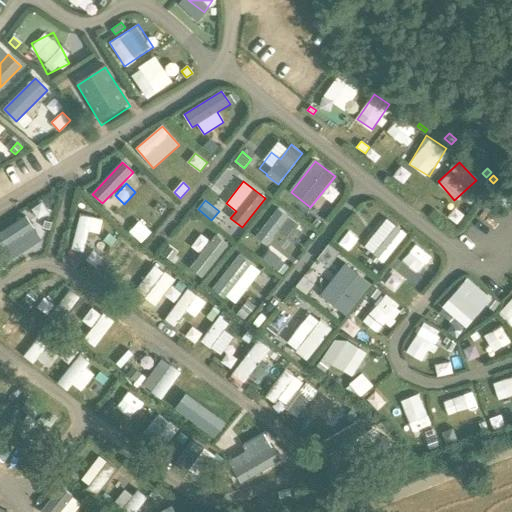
[(267,245),(288,217),(278,209),(256,237),(267,245)]
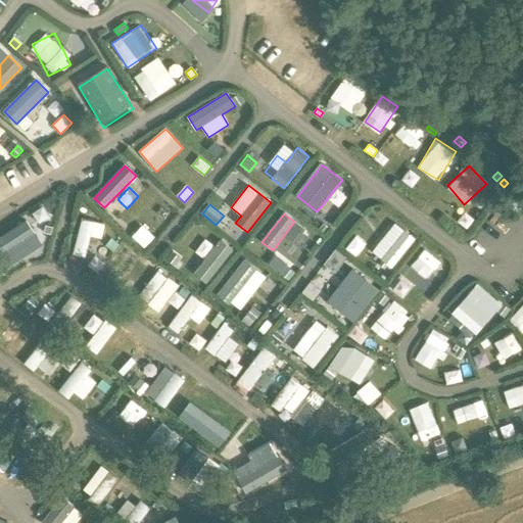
[(102,242),(106,226),(83,220),(74,256),(87,259),(92,240),(102,242)]
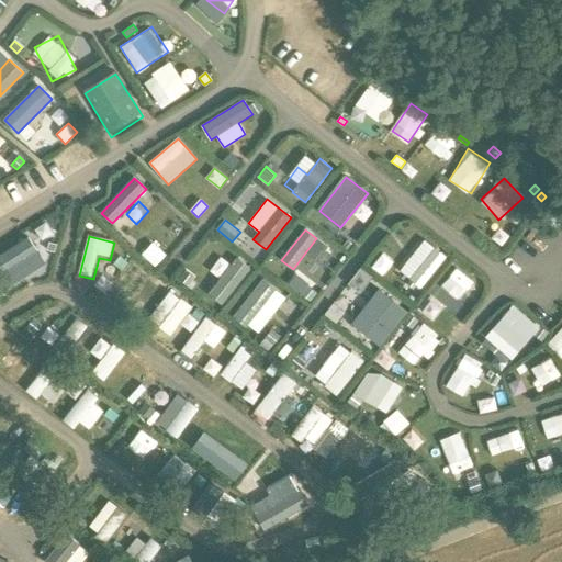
[(57,244),(49,243),(47,250),(55,253),(57,244)]
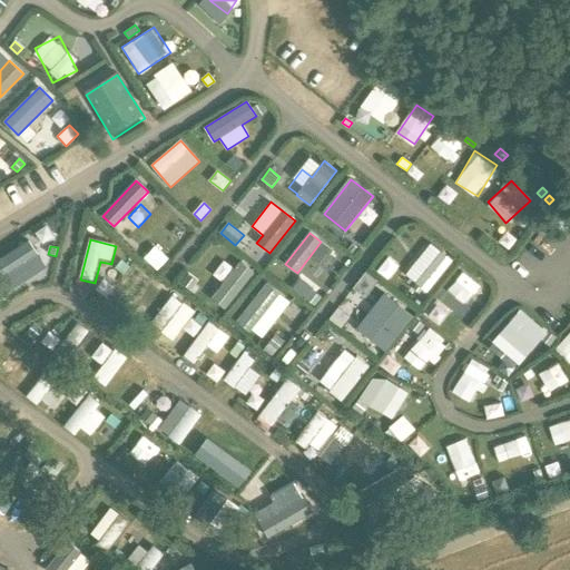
[(155,246),(144,258),(157,271),(168,258),(155,246)]
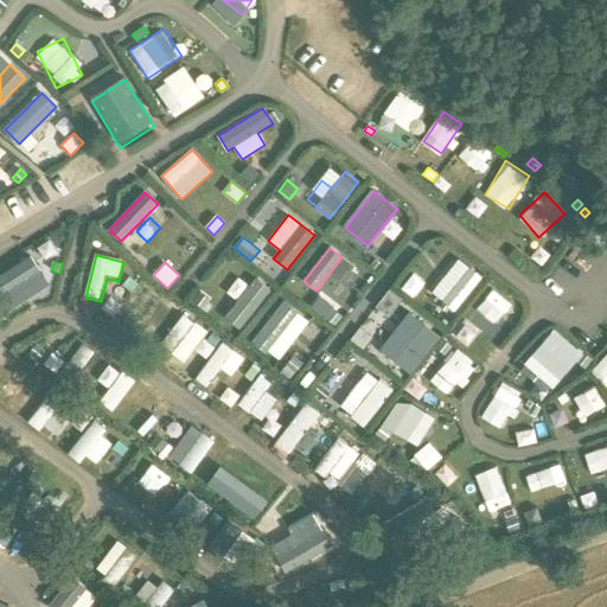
[(43,292),(29,268),(18,274),(17,270),(4,278),(21,308),(34,301),(32,298),(43,292)]
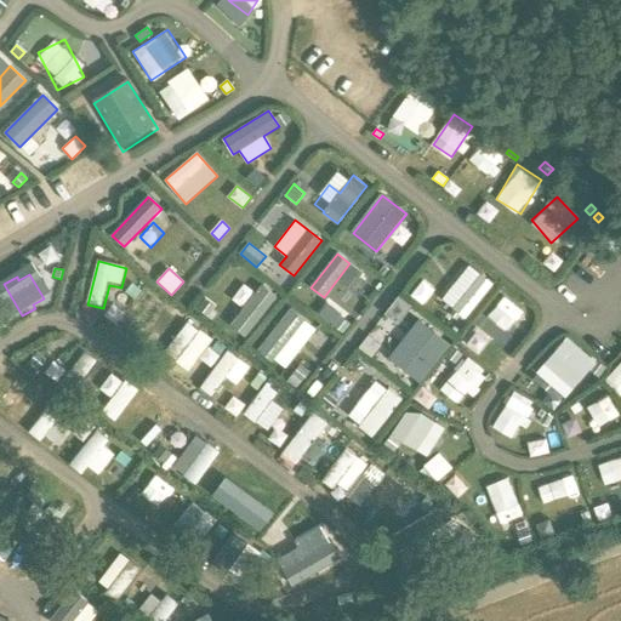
[(465,318),(493,284),(480,274),(453,308),(465,318)]
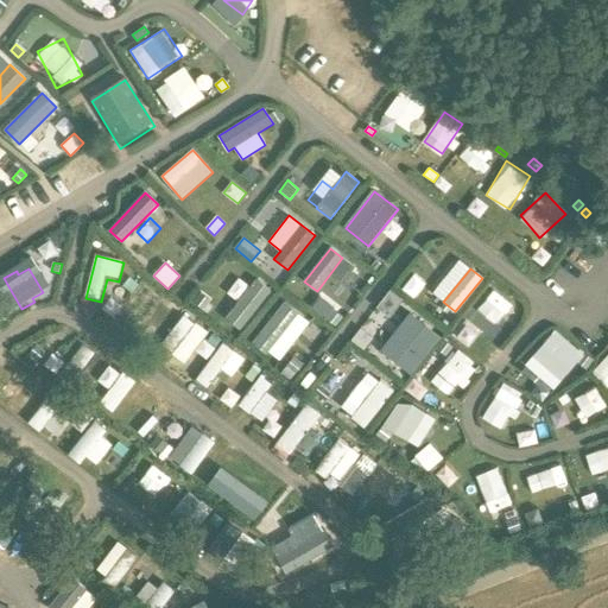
[(130,278),(122,286),(131,293),(137,285),(130,278)]
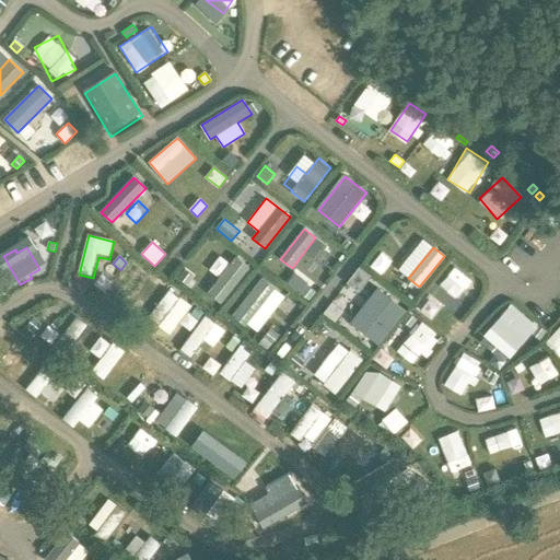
[(220,303),(248,267),(236,257),(208,294),(220,303)]
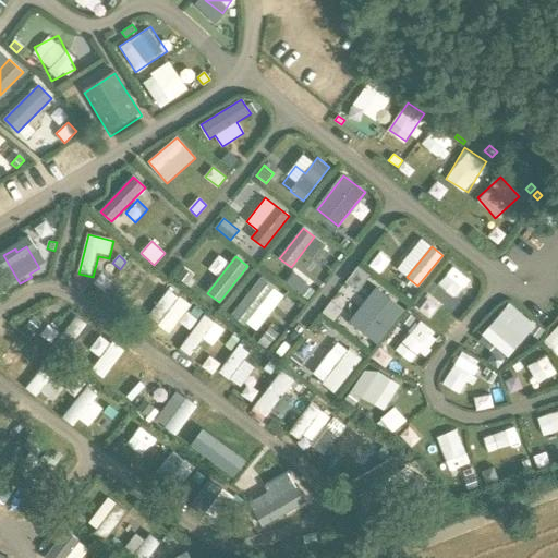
[(388,261),(378,270),(390,282),(400,273),(388,261)]
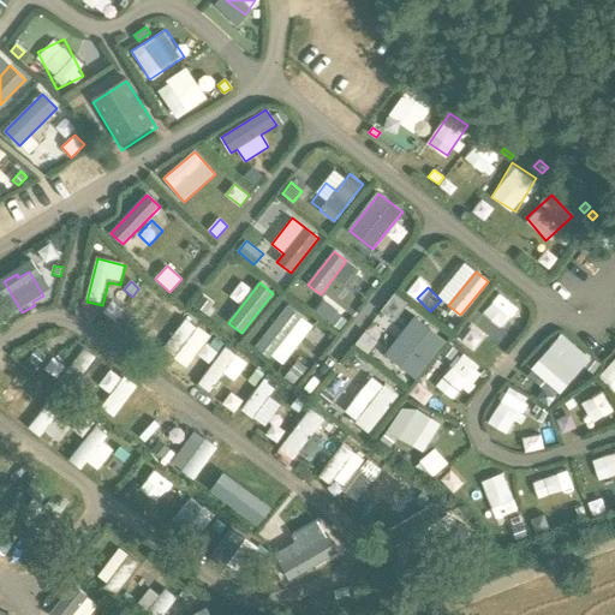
[(148,333),(166,310),(144,292),(118,323),(131,334),(138,324),(148,333)]
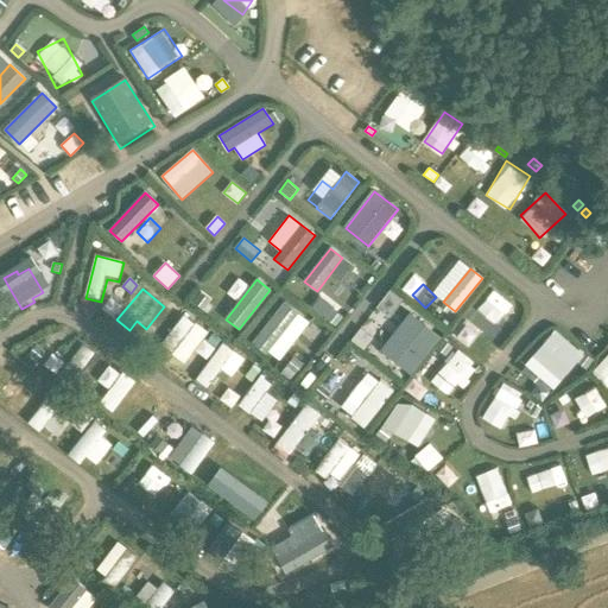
[(368,322),(379,329),(398,298),(387,291),(368,322)]
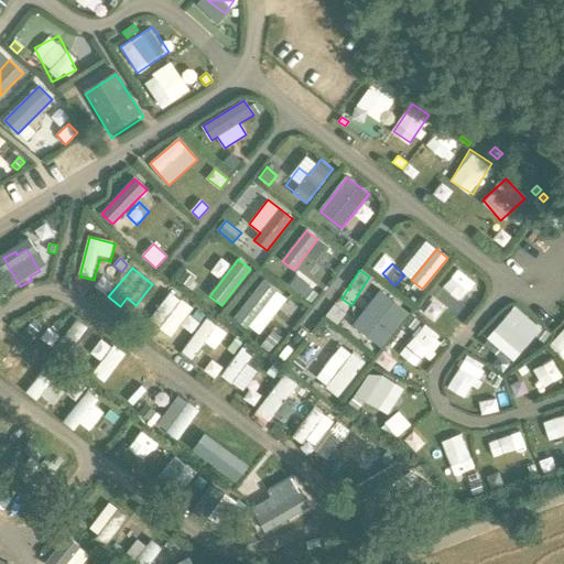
[(459,270),(453,281),(444,274),(436,285),(468,306),(483,285),(459,270)]
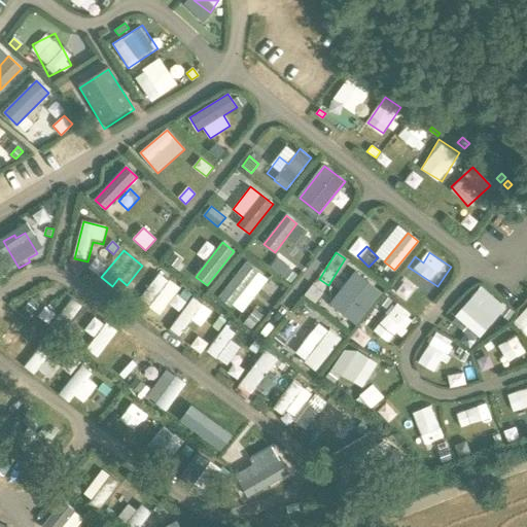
[(174,253),(168,261),(176,268),(182,259),(174,253)]
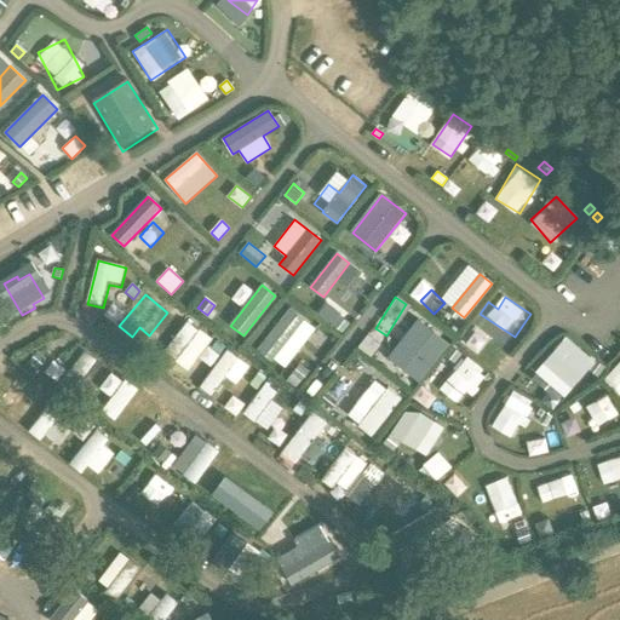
[(291,308),(258,350),(273,361),(274,359),(286,367),(315,329),(304,321),(305,320),(291,308)]
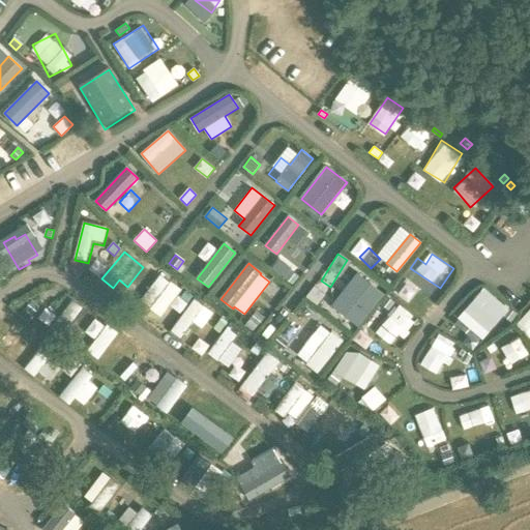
[(299,276),(290,269),(284,277),(293,285),(299,276)]
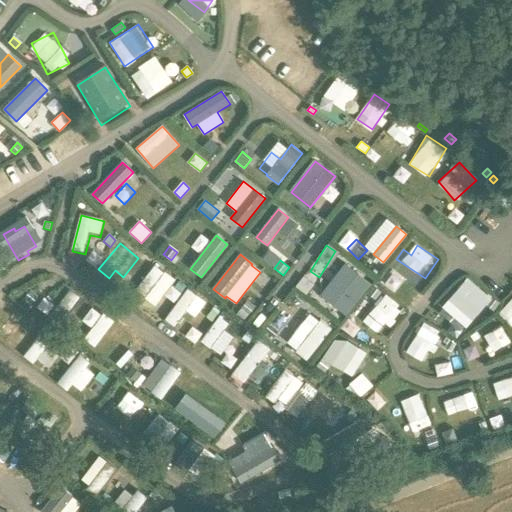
[(156,307),(175,282),(155,266),(136,291),(156,307)]
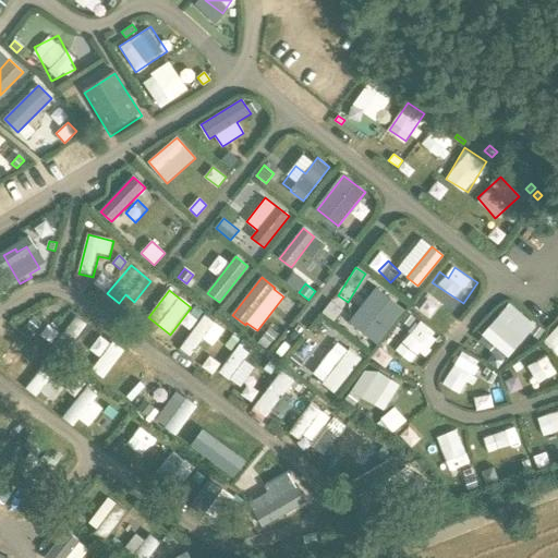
[(374,341),(401,307),(391,299),(378,315),(371,310),(360,323),(367,328),(364,334),(374,341)]
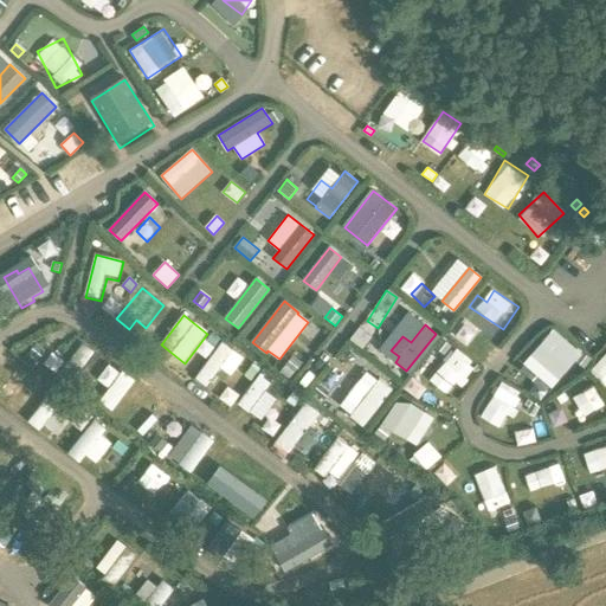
[(360,327),(349,340),(362,348),(372,336),(360,327)]
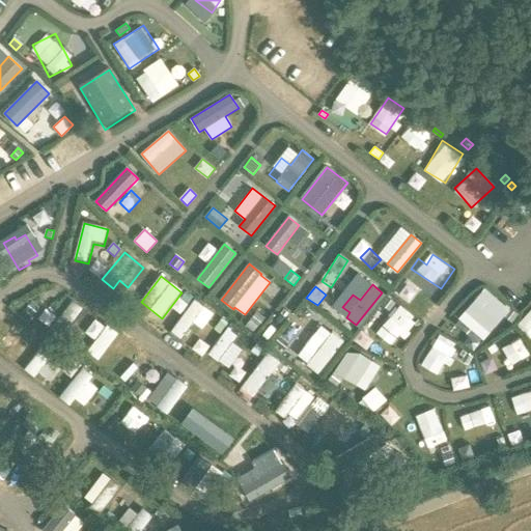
[(479,333),(505,304),(487,288),(463,317),(479,333)]
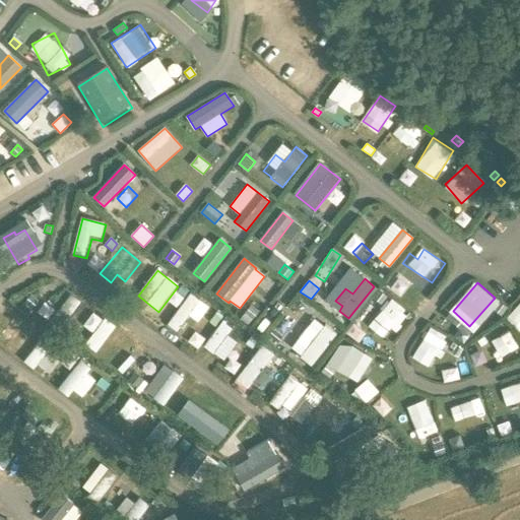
[(182,285),(178,291),(184,297),(189,290),(182,285)]
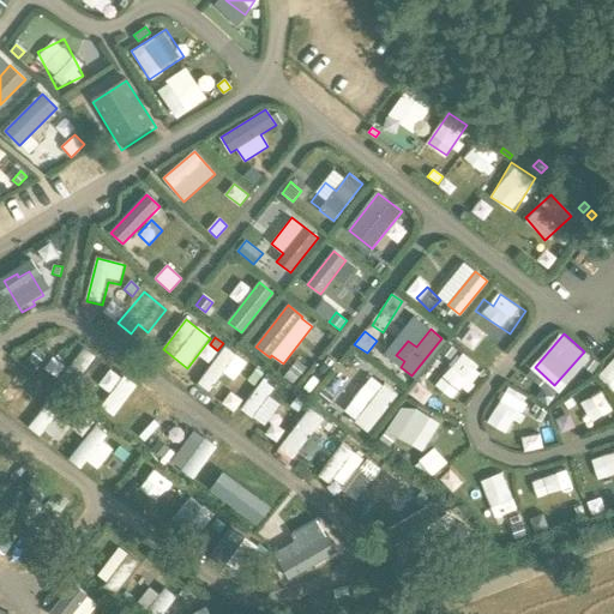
[(29,357),(38,365),(46,355),(36,348),(29,357)]
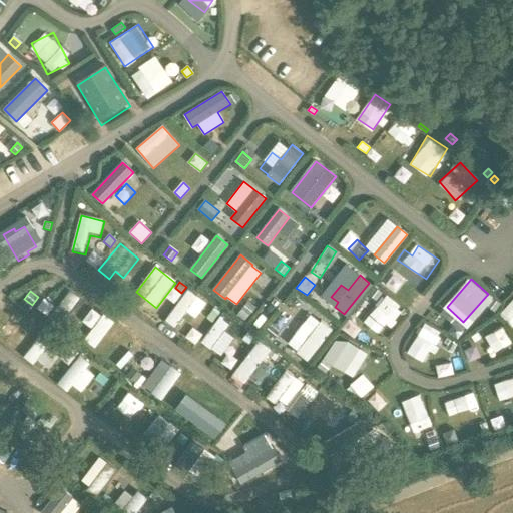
[(70,291),(49,319),(58,327),(79,298),(70,291)]
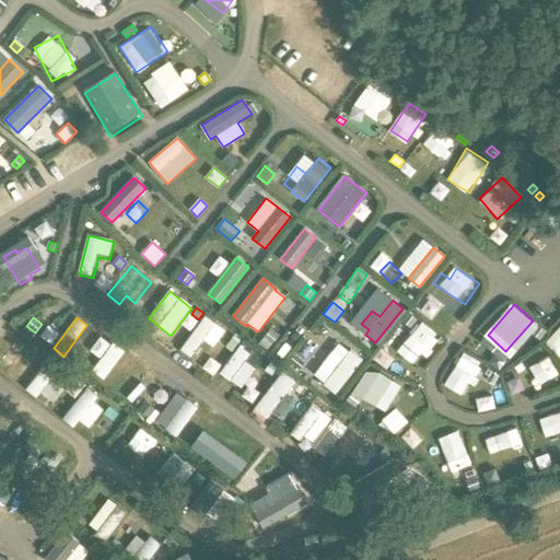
[(214,349),(226,333),(205,317),(181,351),(191,359),(203,341),(214,349)]
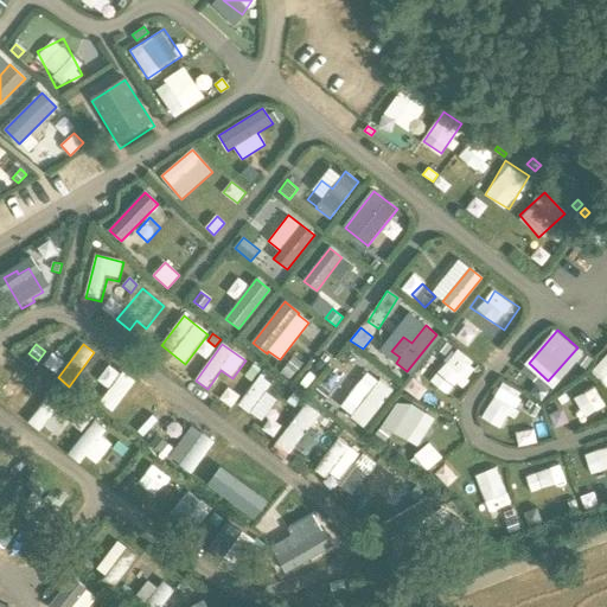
[(465,387),(474,360),(451,352),(445,370),(433,365),(427,384),(449,393),(453,383),(465,387)]
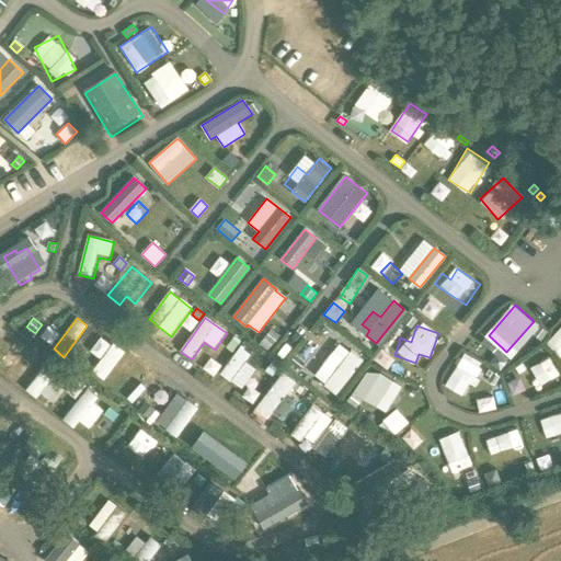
[(560,328),(548,341),(560,355),(560,328)]
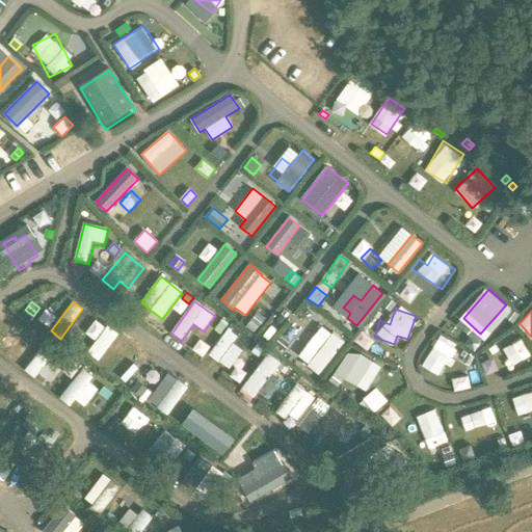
[(265,319),(257,312),(250,320),(259,326),(265,319)]
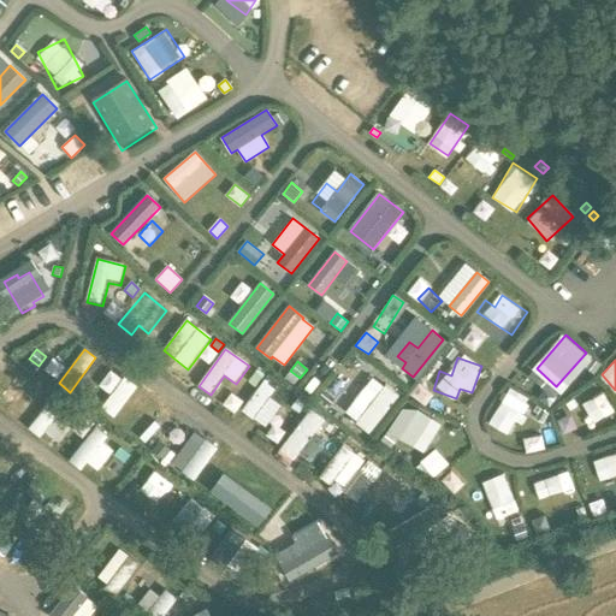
[(15,366),(3,381),(53,419),(65,404),(15,366)]
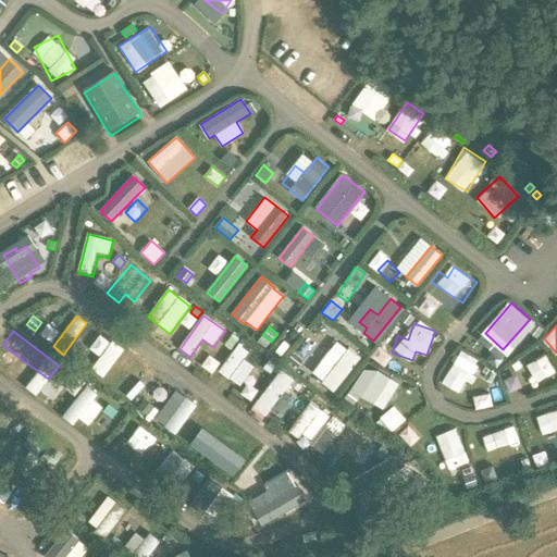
[(334,392),(361,357),(349,348),(347,350),(336,342),(312,371),(324,380),(322,382),(334,392)]
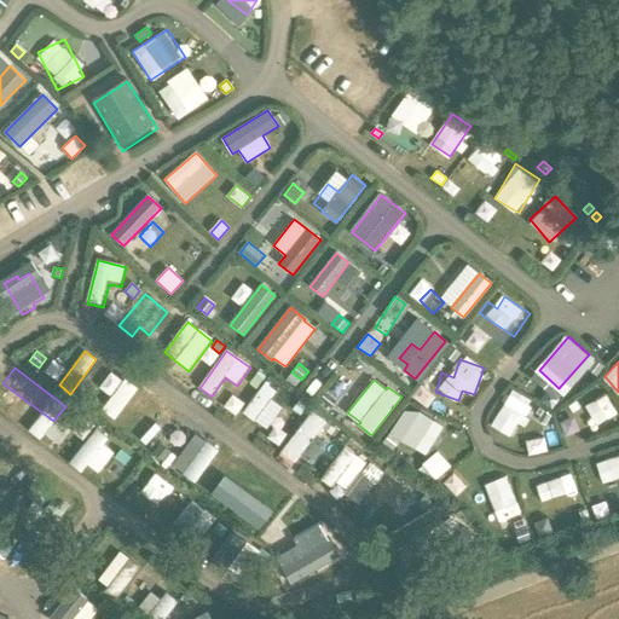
[(114,424),(138,392),(126,382),(100,415),(114,424)]
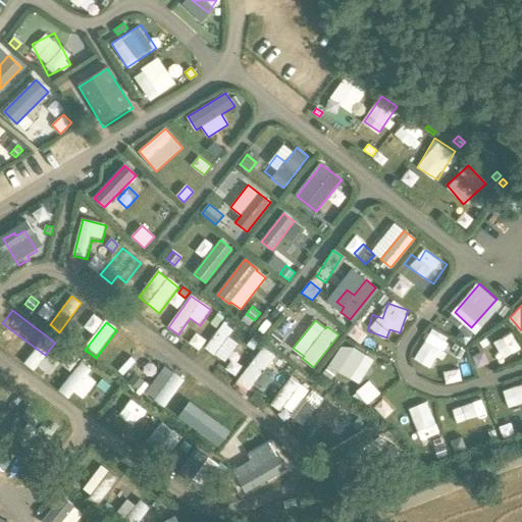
[(233,348),(233,347),(225,341),(232,329),(224,323),(206,348),(224,362),(233,348)]
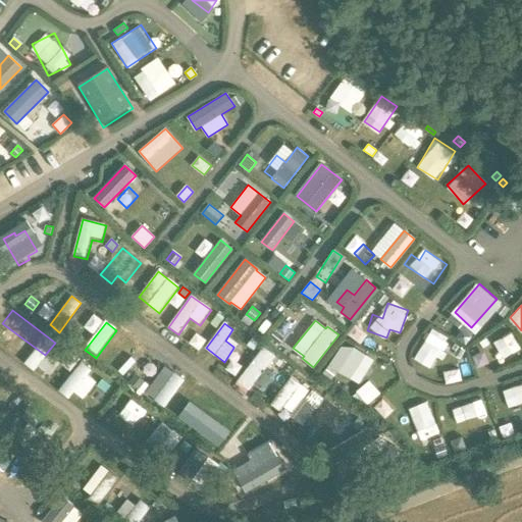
[(433,369),(450,340),(430,329),(414,358),(433,369)]
